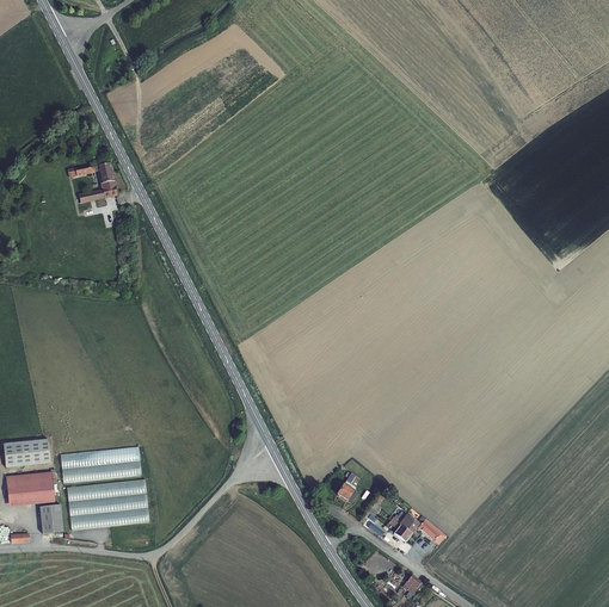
[(106,181),(114,180),(109,162),(97,166),(100,183),(106,181)]
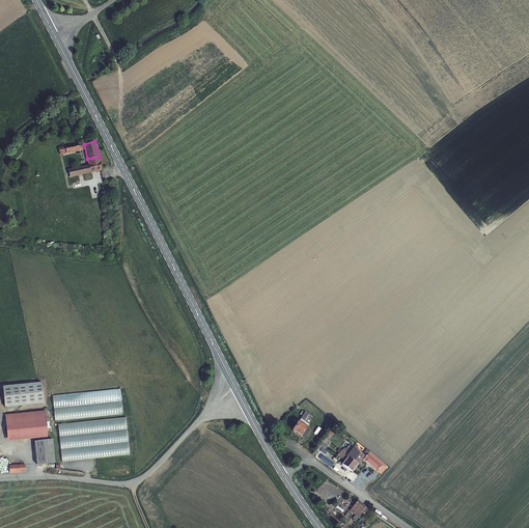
[(82,149),(81,144),(61,149),(62,153),(62,154),(82,149)]
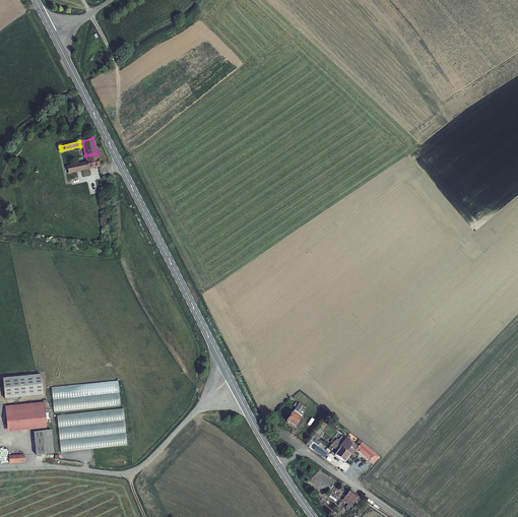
[(68,167),(69,173),(95,167),(99,166),(96,157),(91,158),(86,159),(87,163),(68,167)]
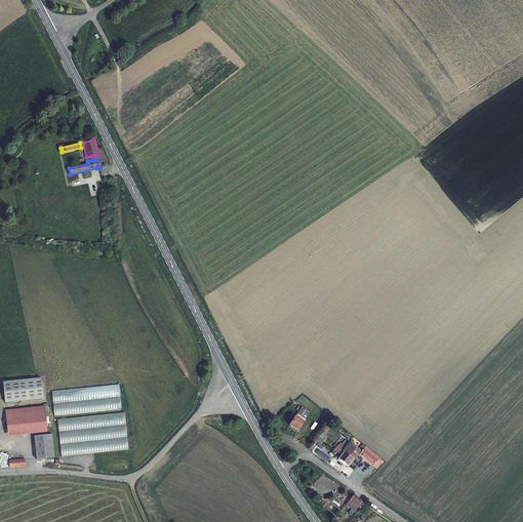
[(45,374),(4,376),(5,398),(46,396),(45,374)]
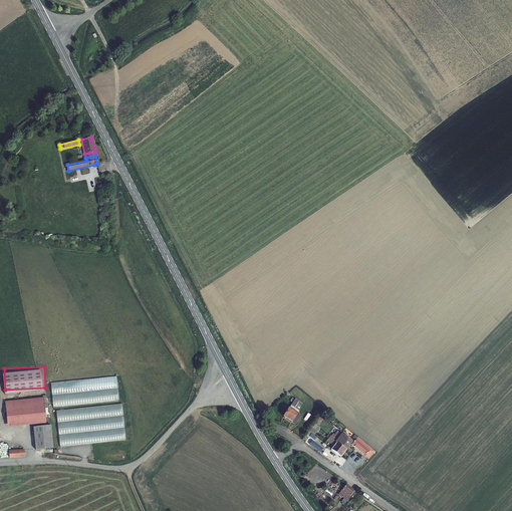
[(52,384),(55,408),(120,400),(117,375),(52,384)]
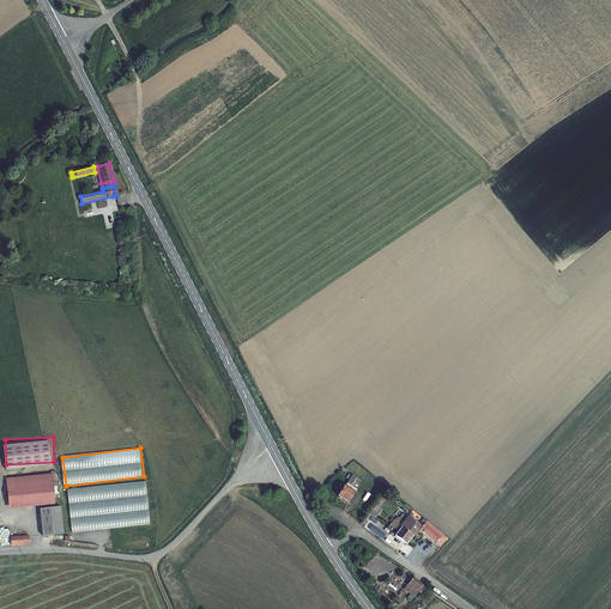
[(338,495),(348,503),(358,488),(352,483),(357,476),(352,474),(338,495)]
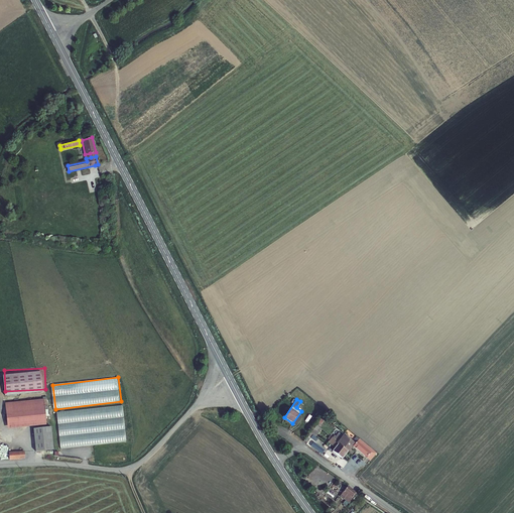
[(121,403),(56,411),(60,447),(126,440),(121,403)]
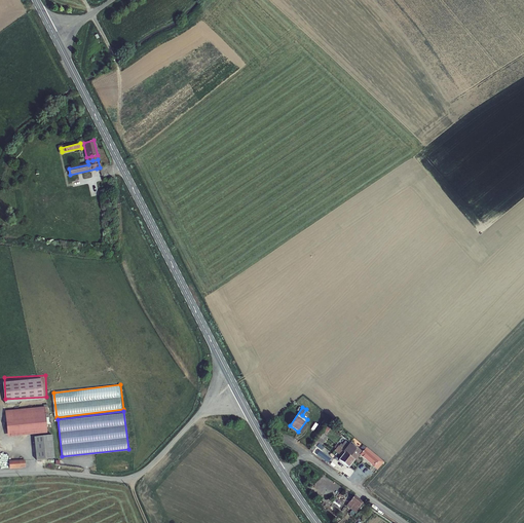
[(46,413),(6,414),(7,435),(46,434),(46,413)]
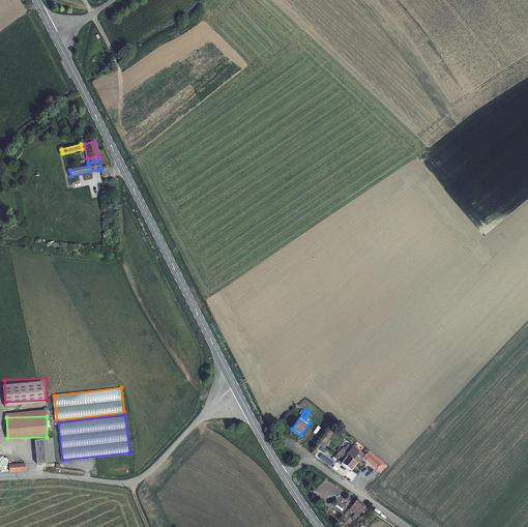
[(330,426),(325,433),(328,436),(333,429),(330,426)]
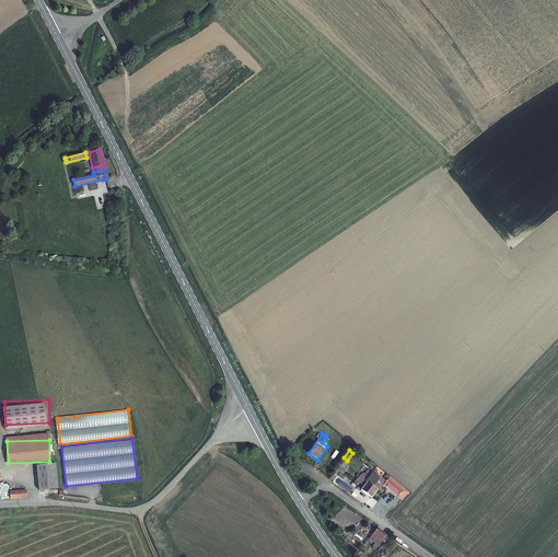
[(340,472),(347,461),(344,457),(336,468),(340,472)]
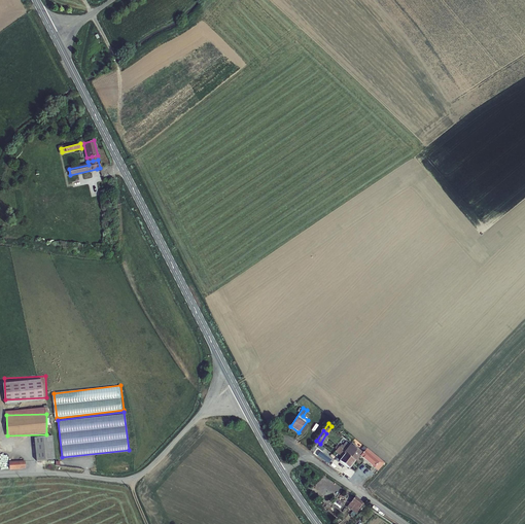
[(315,451),(320,444),(316,441),(311,448),(315,451)]
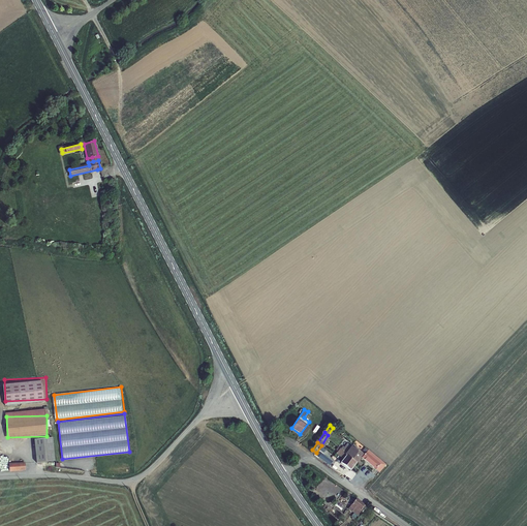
[(353,444),(347,453),(358,460),(362,454),(364,452),(358,447),(353,444)]
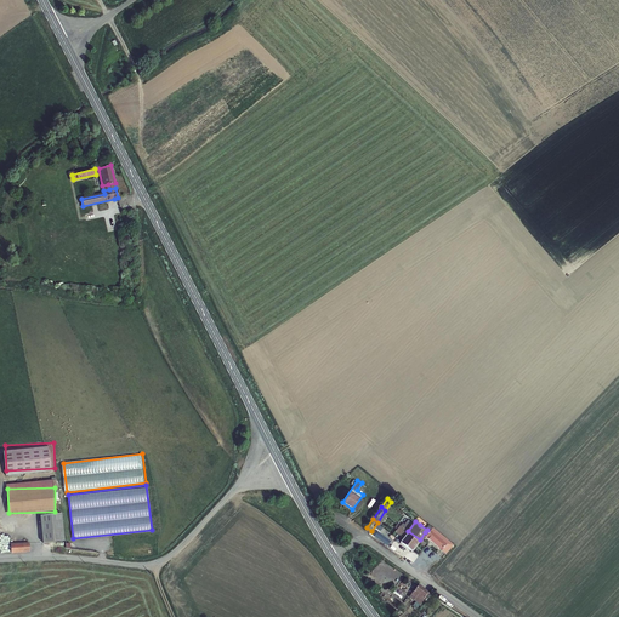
[(420,540),(408,531),(404,527),(401,524),(398,527),(402,529),(399,531),(405,536),(402,541),(414,548),(420,540)]
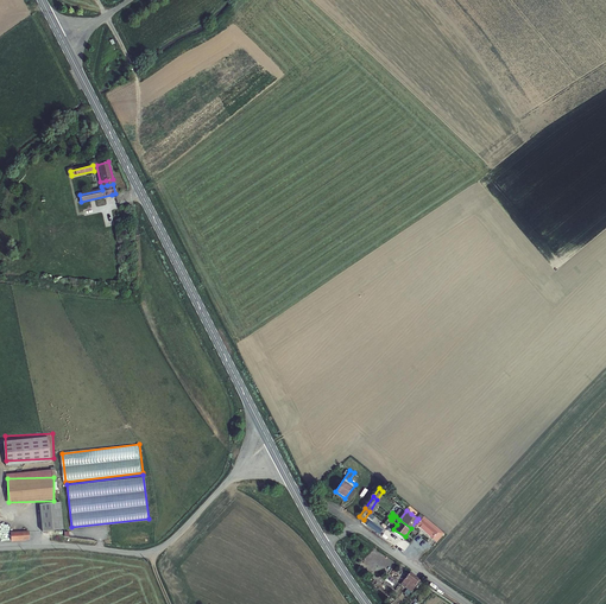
[(439,540),(447,532),(424,514),(422,516),(440,529),(434,536),(437,539),(439,540)]
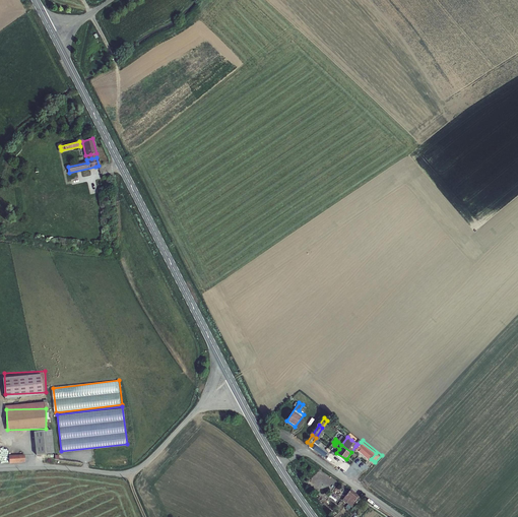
[(315,446),(326,454),(330,450),(319,442),(315,446)]
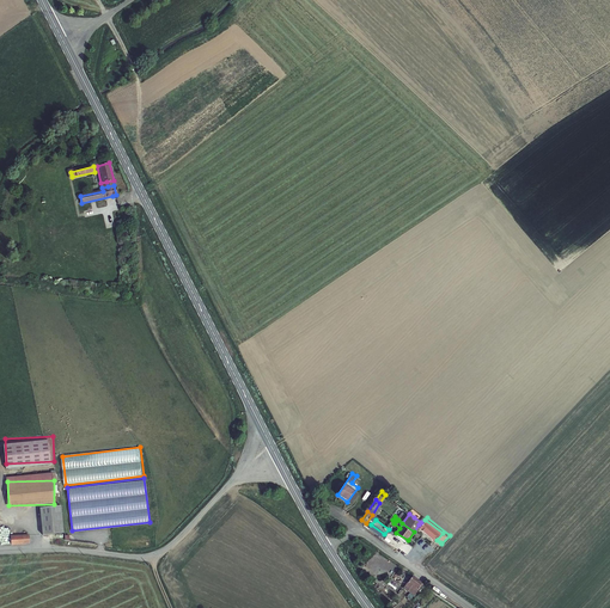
[(424,521),(421,527),(437,540),(443,533),(425,520),(424,521)]
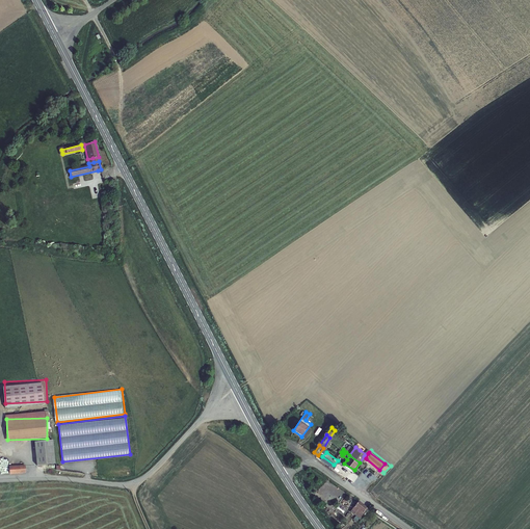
[(364,513),(369,507),(367,505),(370,502),(363,497),(356,504),(360,507),(359,508),(364,513)]
